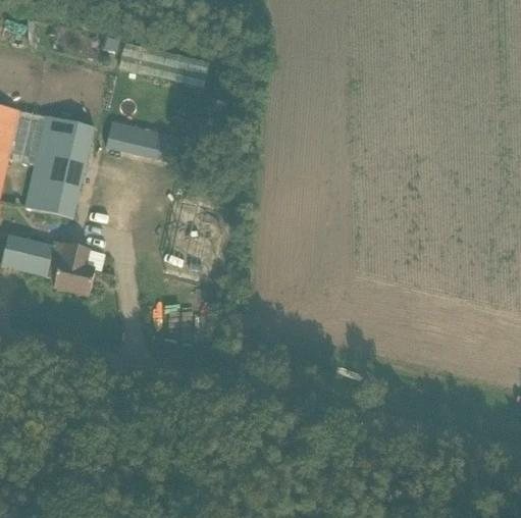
[(105,37),(102,49),(113,52),(117,40),(105,37)]
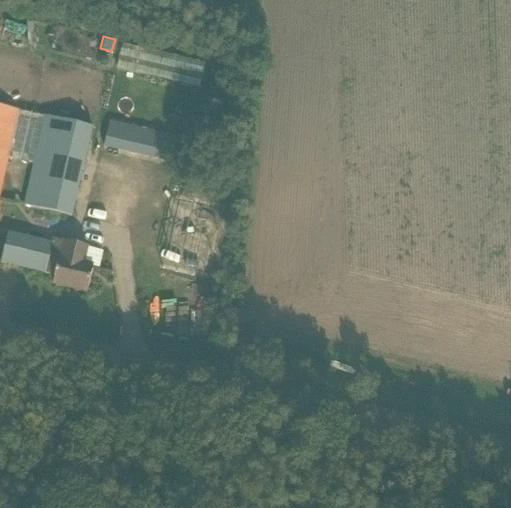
[(0,184),(17,108),(0,103),(0,184)]
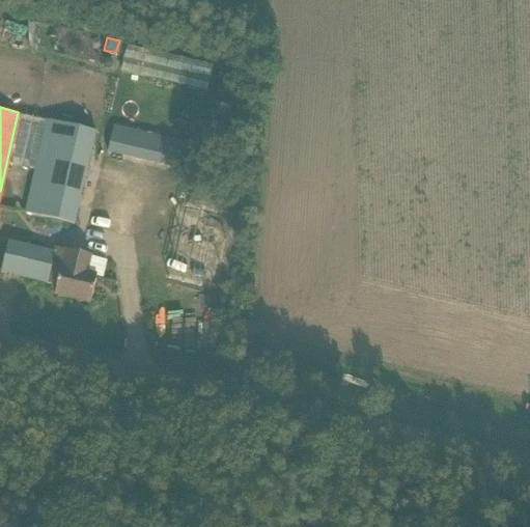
[(47,118),(25,212),(74,222),(95,130),(47,118)]
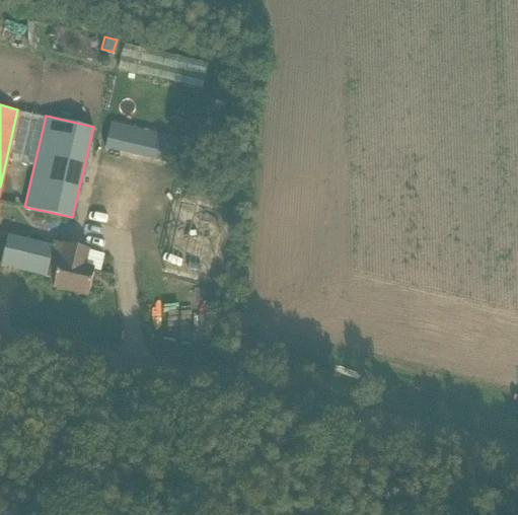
[(111,122),(104,146),(177,163),(183,138),(111,122)]
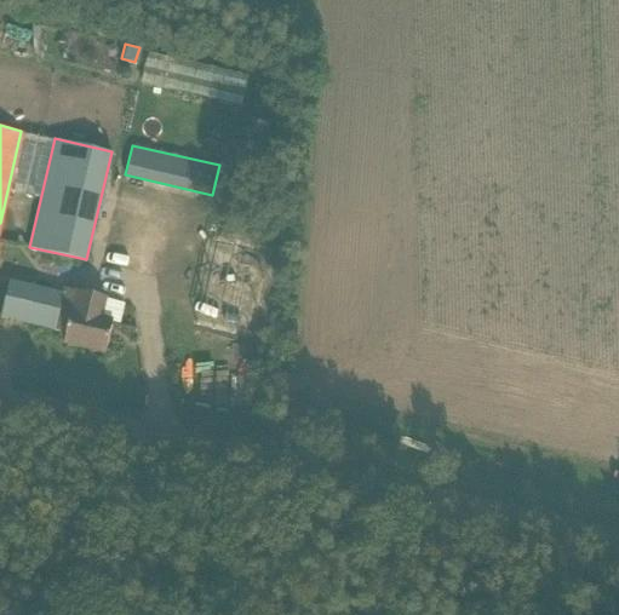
[(225,223),(205,310),(262,323),(282,236),(225,223)]
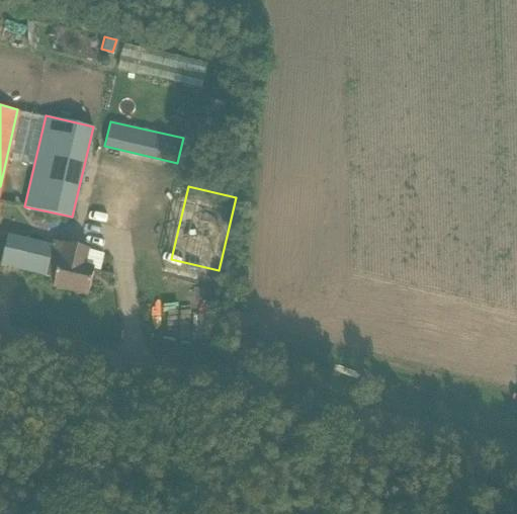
[(53,285),(88,293),(94,264),(85,262),(89,247),(53,239),(52,244),(7,233),(0,263),(55,276),(53,285)]
